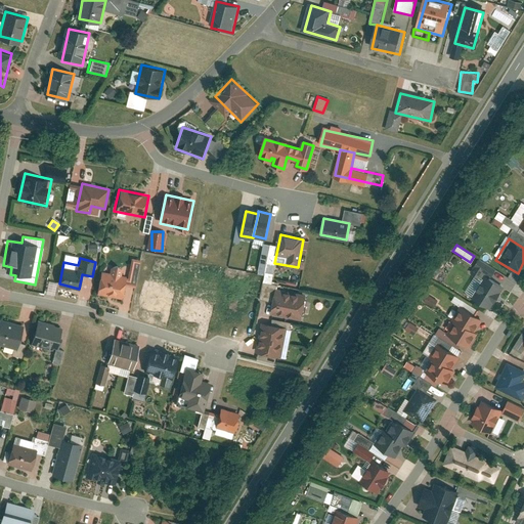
[(103,273),(98,293),(121,298),(125,278),(121,277),(122,271),(117,266),(111,268),(110,275),(103,273)]
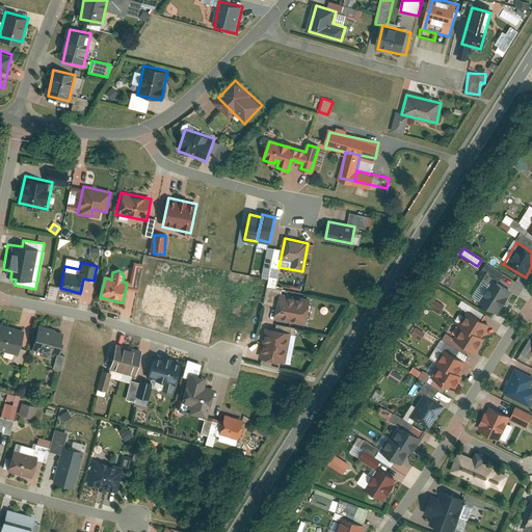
[(497,281),(483,301),(499,312),(512,290),(497,281)]
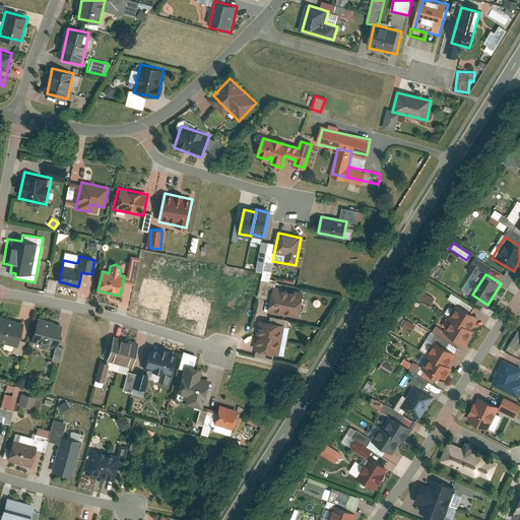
[(267,308),(301,316),(307,290),(272,283),(267,308)]
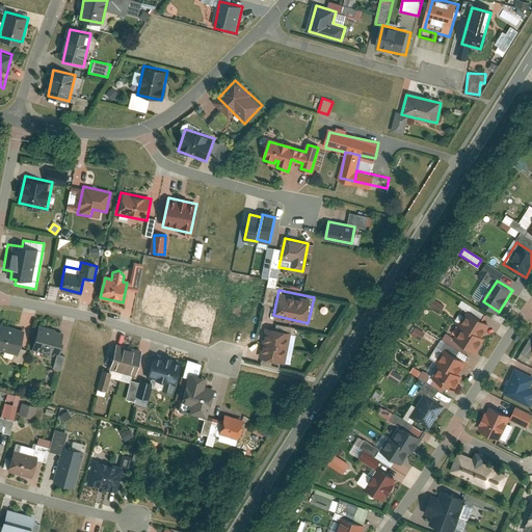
[(153,293),(148,313),(170,317),(175,298),(153,293)]
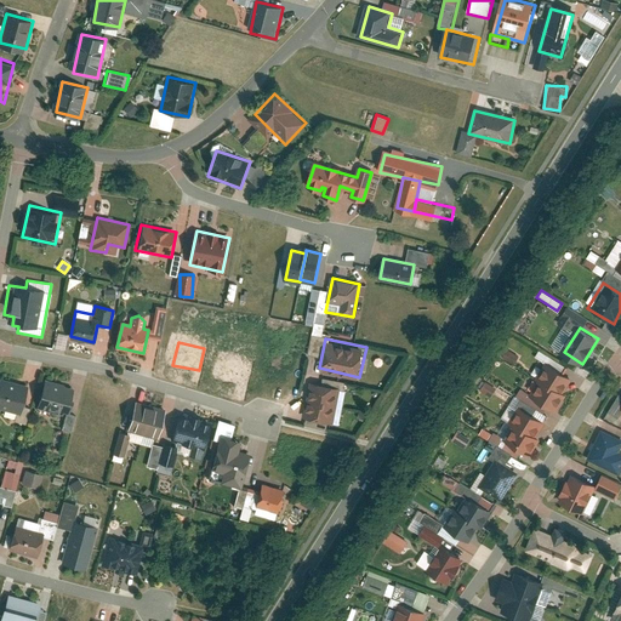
[(506,347),(501,355),(513,363),(518,354),(506,347)]
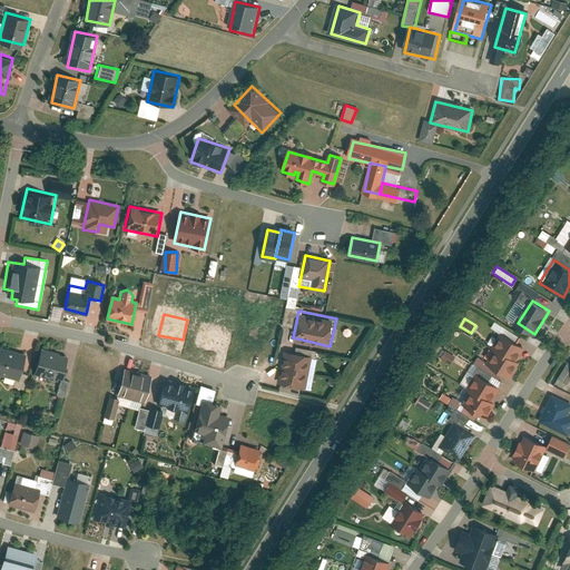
[(203,325),(197,346),(222,352),(226,331),(203,325)]
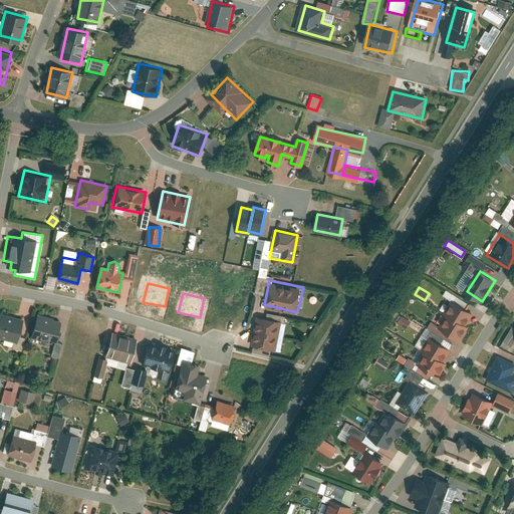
[(440,324),(463,338),(477,315),(454,301),(440,324)]
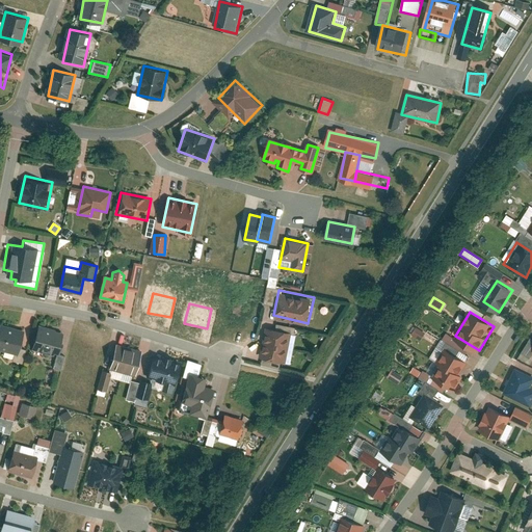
[(0,349),(18,354),(24,326),(0,321),(0,349)]
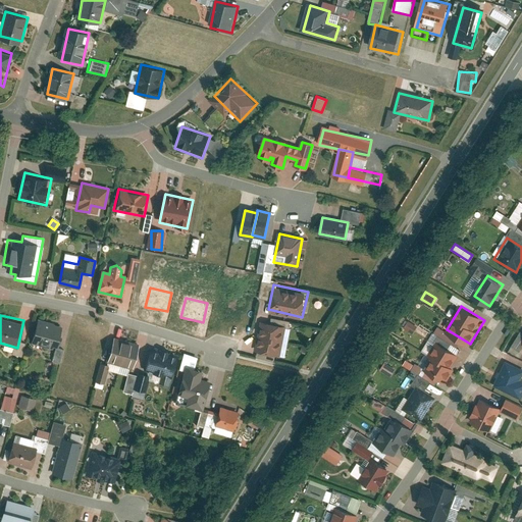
[(254,350),(279,355),(286,322),(262,317),(254,350)]
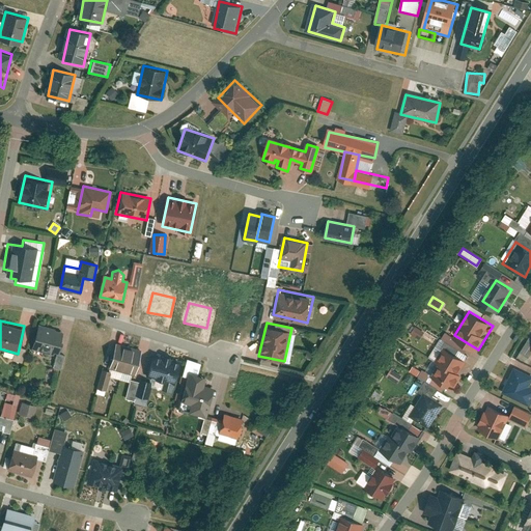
[(419,338),(423,331),(414,326),(410,333),(419,338)]
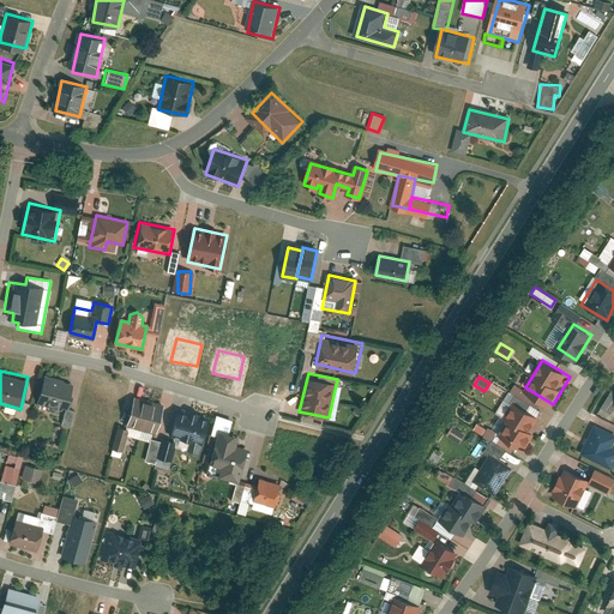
[(37,402),(67,409),(73,384),(43,378),(37,402)]
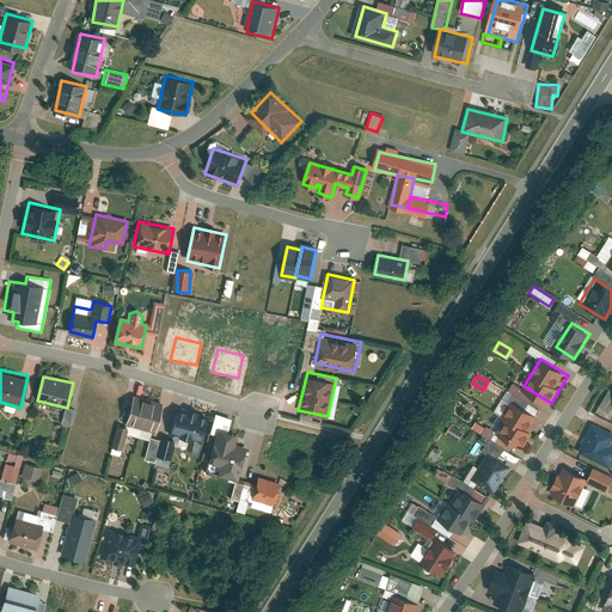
[(124,422),(157,429),(163,403),(130,396),(124,422)]
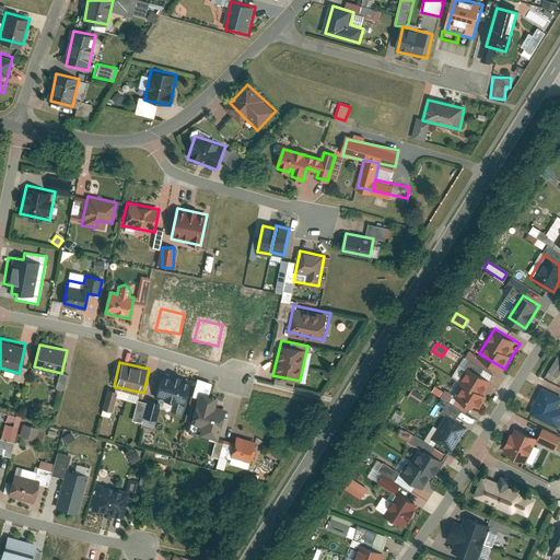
[(58,372),(55,387),(65,389),(68,374),(58,372)]
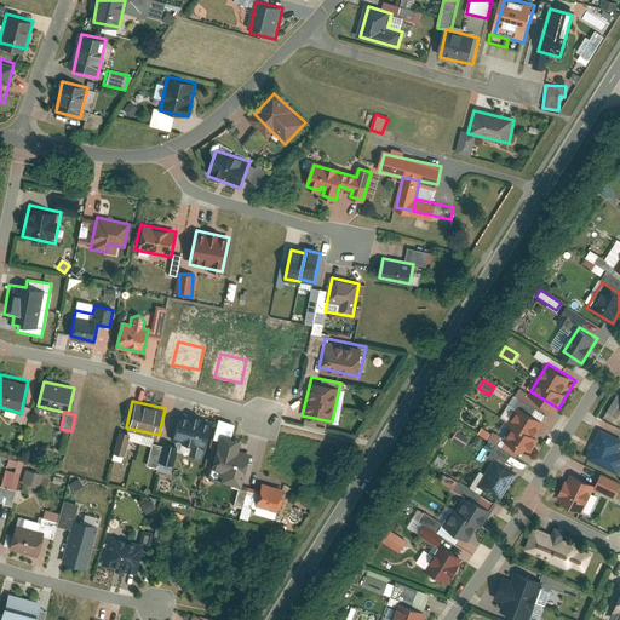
[(177,438),(202,445),(208,418),(183,413),(177,438)]
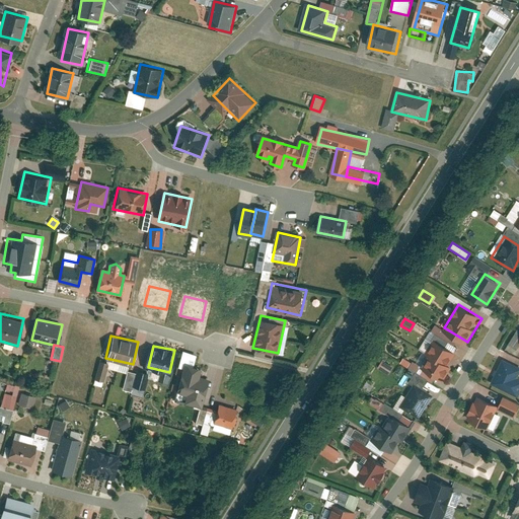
[(441,346),(426,370),(441,379),(456,355),(441,346)]
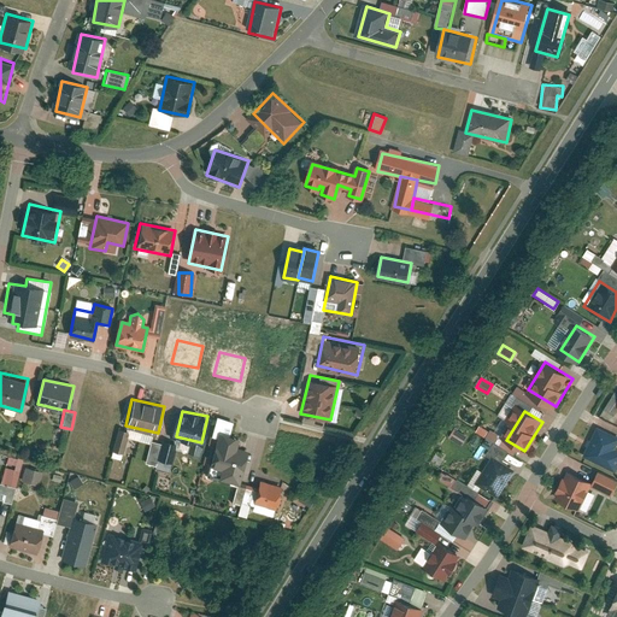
[(453,427),(447,436),(460,444),(465,435),(453,427)]
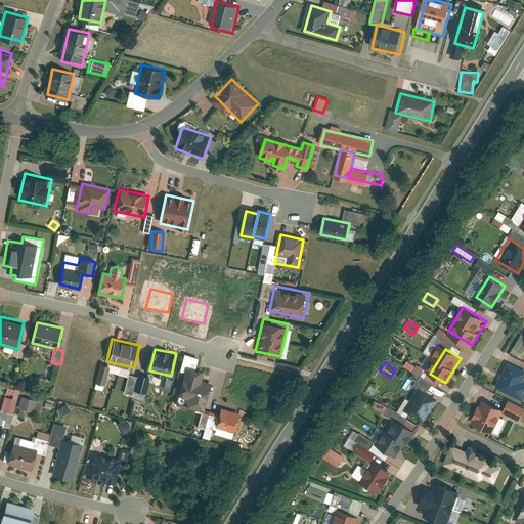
[(493,387),(519,400),(523,391),(523,385),(520,384),(523,376),(523,370),(507,362),(493,387)]
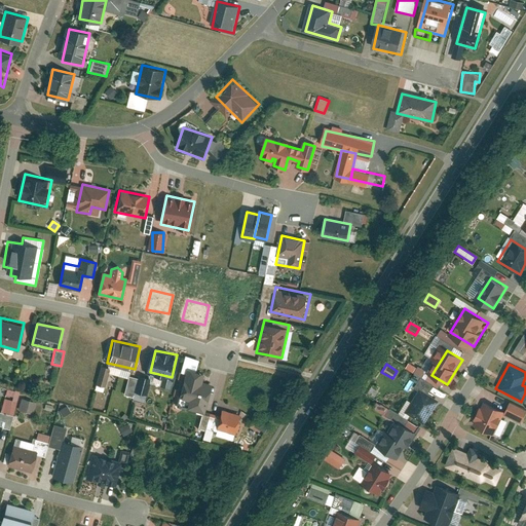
[(187,407),(203,412),(211,384),(200,382),(201,376),(187,372),(181,397),(189,399),(187,407)]
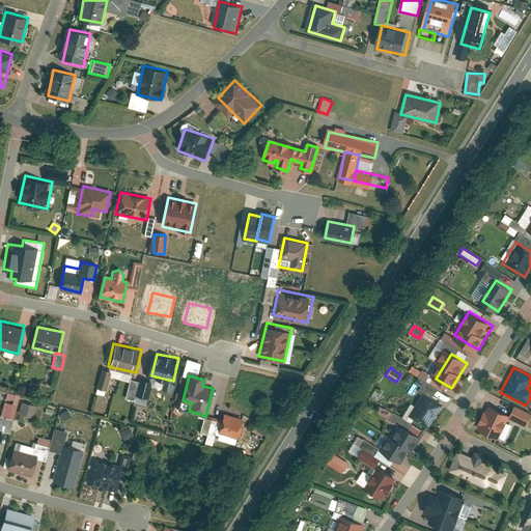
[(417,416),(431,425),(445,403),(429,394),(417,416)]
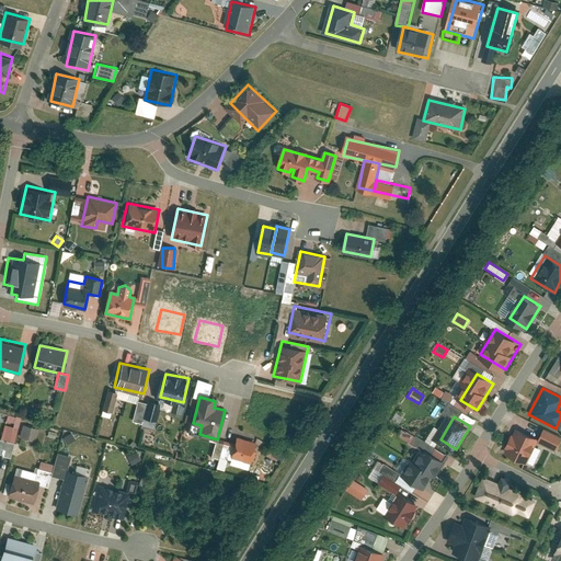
[(33,442),(37,428),(21,424),(18,437),(33,442)]
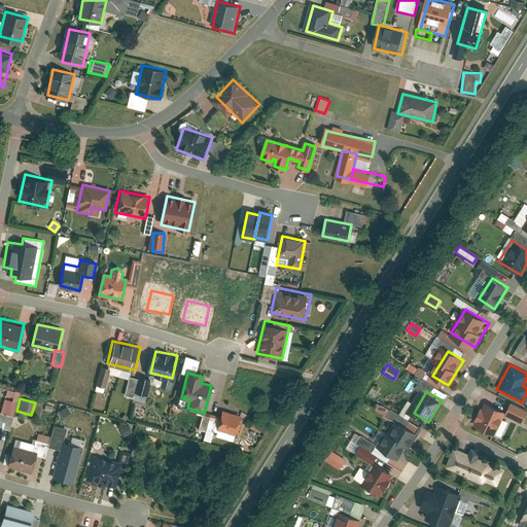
[(477,425),(497,433),(506,411),(486,402),(477,425)]
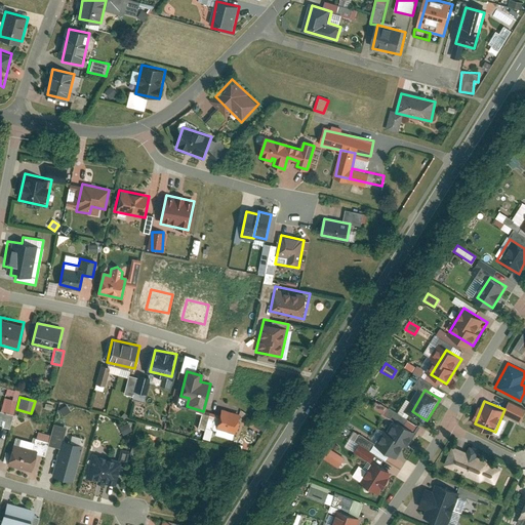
[(217,428),(238,433),(242,413),(221,409),(217,428)]
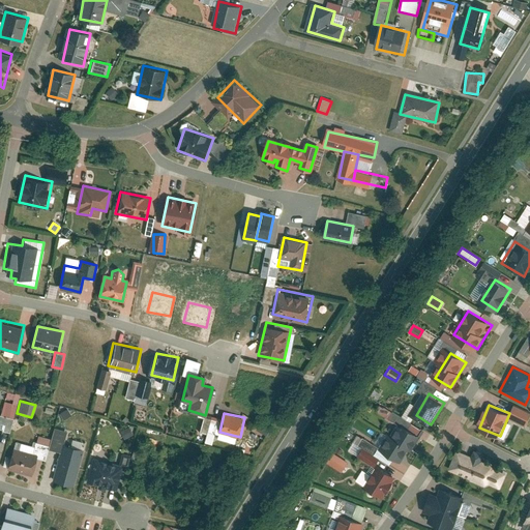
[(380,450),(399,462),(407,449),(409,450),(418,434),(400,422),(390,437),(388,436),(380,450)]
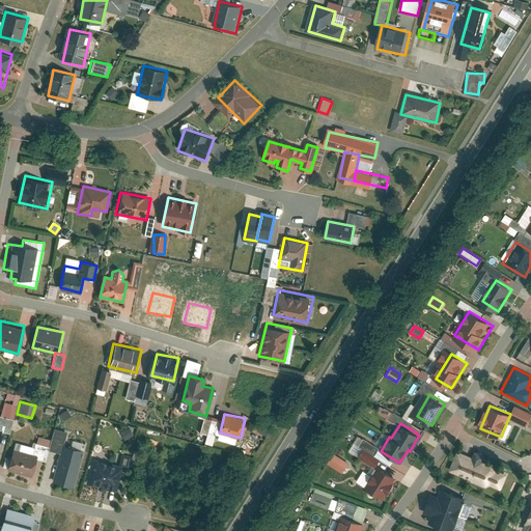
[(73,487),(81,450),(79,450),(80,442),(70,440),(68,447),(58,445),(51,483),(73,487)]
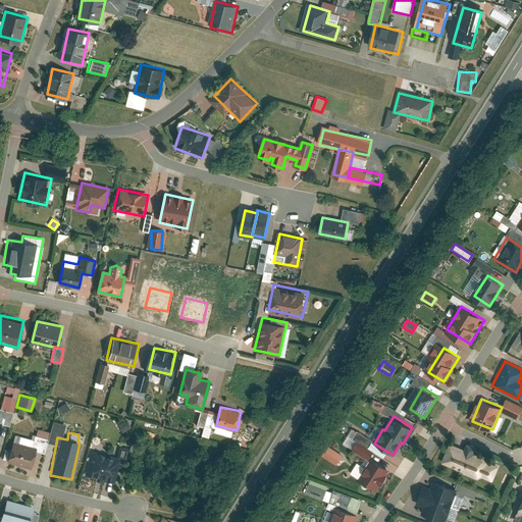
[(444,462),(492,482),(501,462),(452,441),(444,462)]
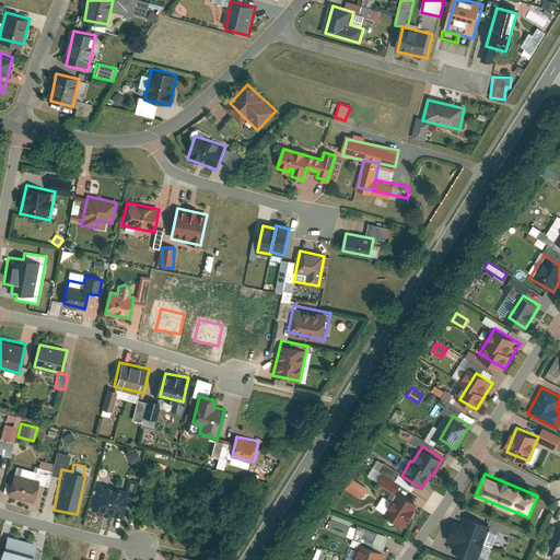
[(13,499),(32,503),(37,479),(19,475),(13,499)]
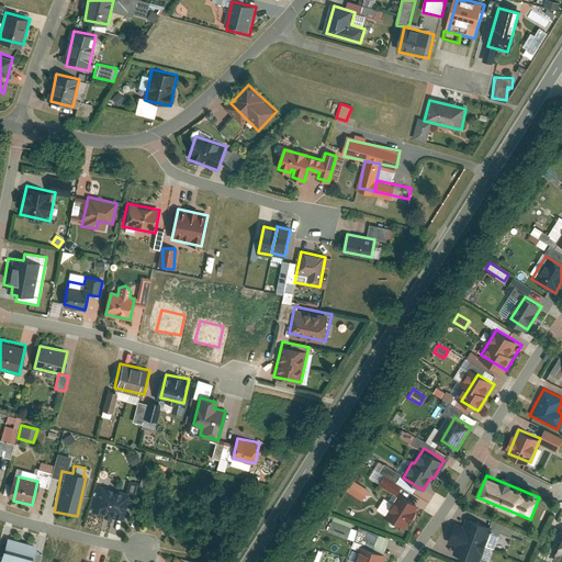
[(361,499),(368,489),(351,479),(345,490),(361,499)]
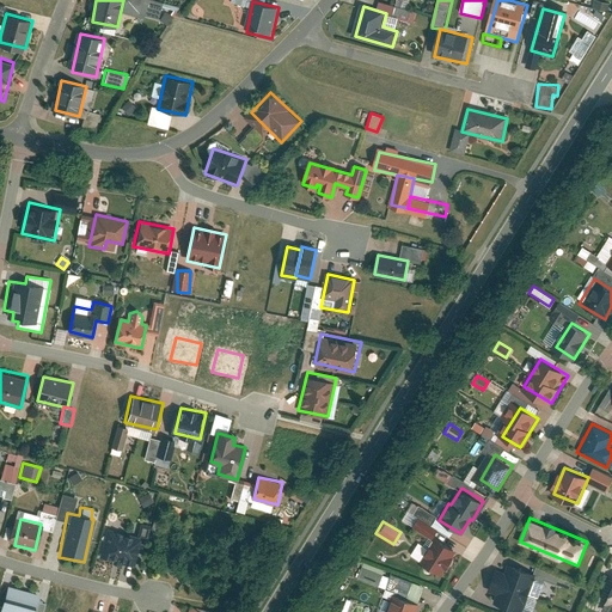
[(103,558),(134,565),(141,534),(109,528),(103,558)]
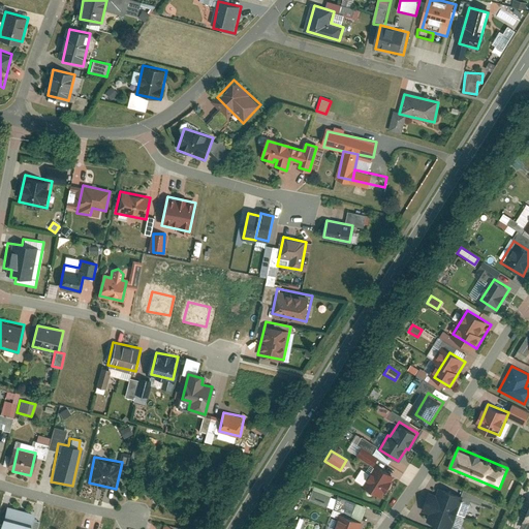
[(364,485),(384,497),(397,477),(376,465),(364,485)]
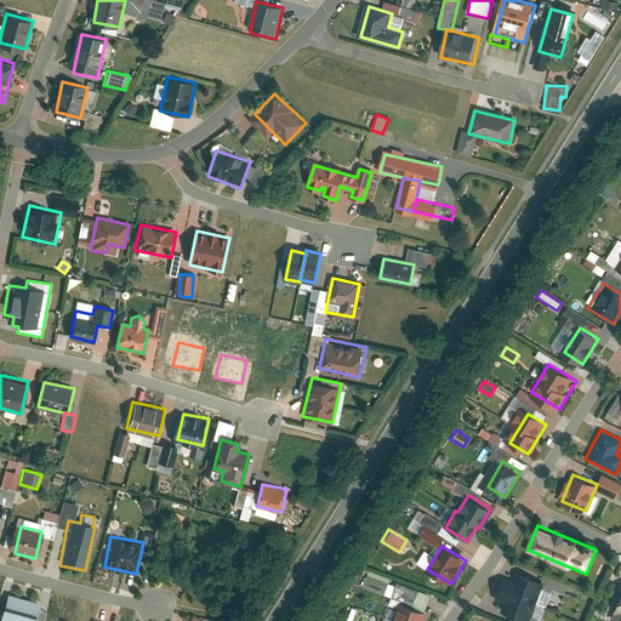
[(501,608),(530,620),(546,581),(517,569),(501,608)]
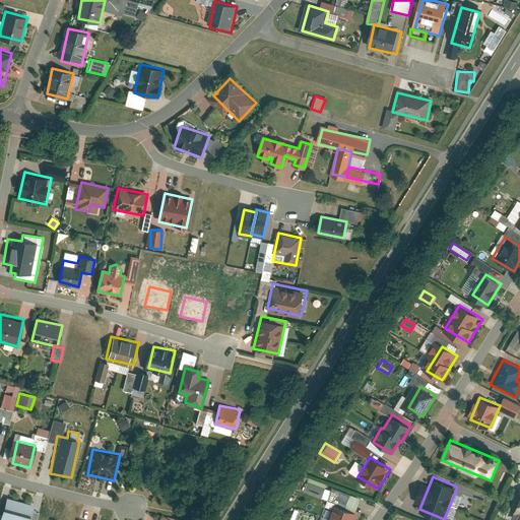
[(330,488),(307,478),(302,491),(325,500),(330,488)]
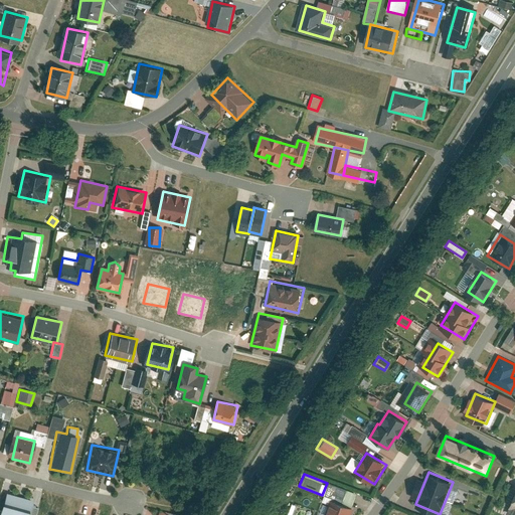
[(341,503),(351,505),(355,492),(344,489),(341,503)]
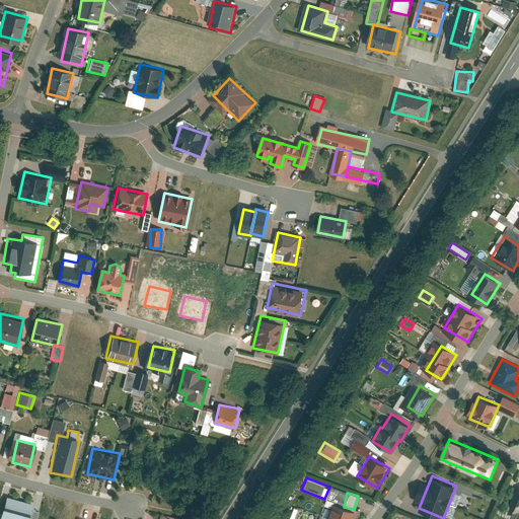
[(31,518),(35,504),(7,496),(1,518),(31,518)]
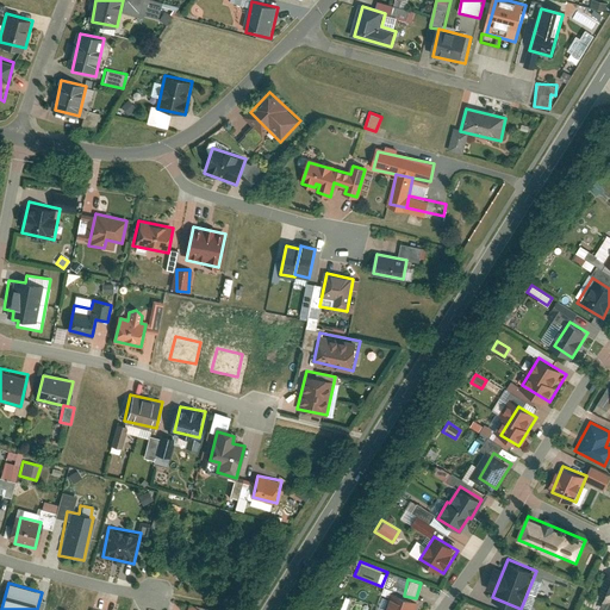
[(387,609),(416,609),(419,602),(393,593),(387,609)]
